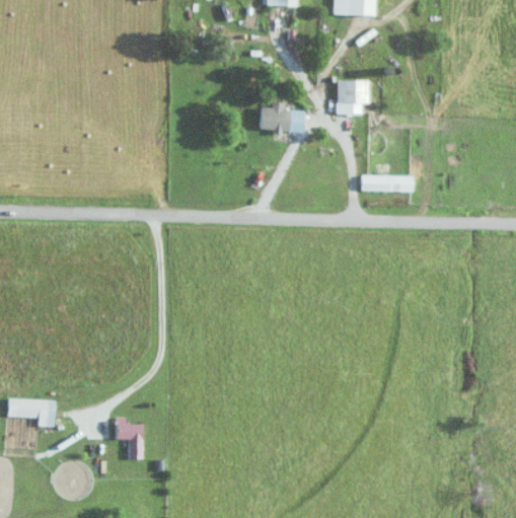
[(370,79),(338,79),(338,102),(370,102),(370,79)]
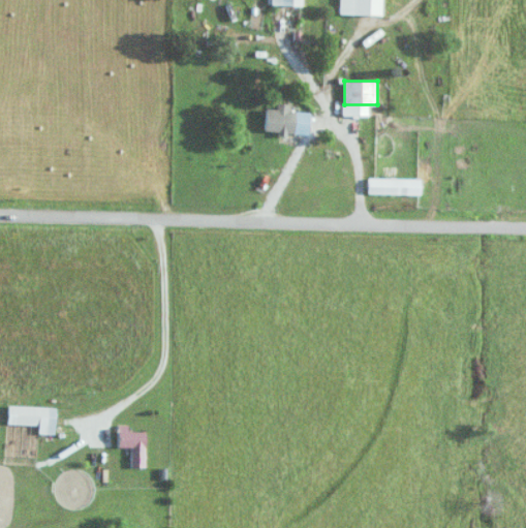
[(265,132),(311,133),(312,112),(289,111),(289,103),(276,103),(276,107),(266,107),(265,132)]
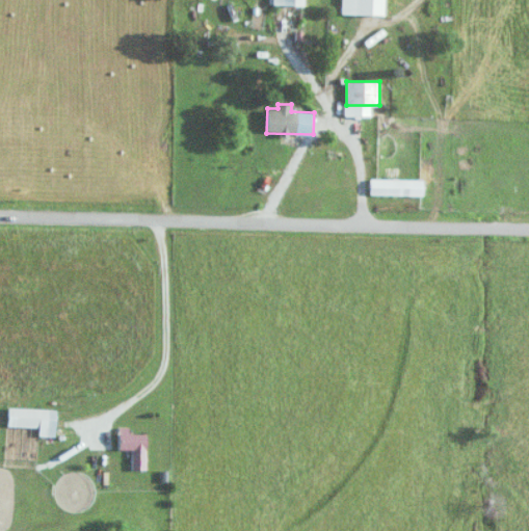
[(369,179),(369,194),(425,194),(425,179),(369,179)]
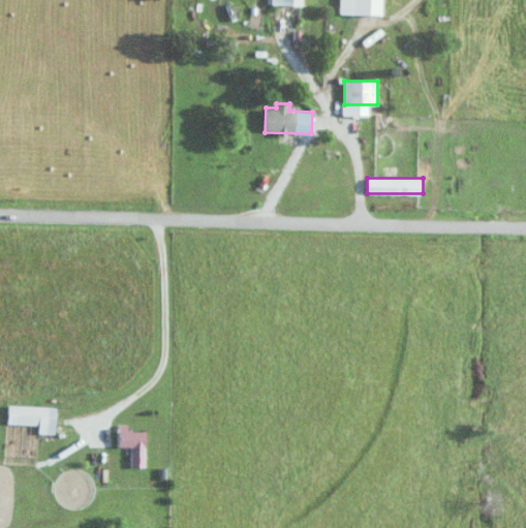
[(56,407),(7,406),(7,415),(26,416),(26,425),(39,426),(39,434),(56,435),(56,407)]
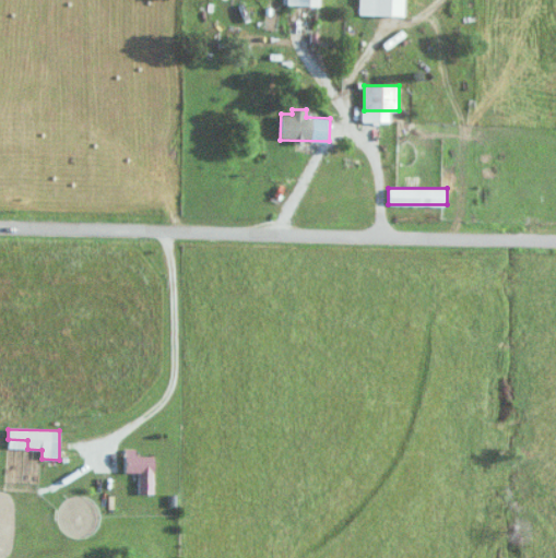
[(139,494),(155,494),(155,452),(123,452),(123,474),(139,474),(139,494)]
